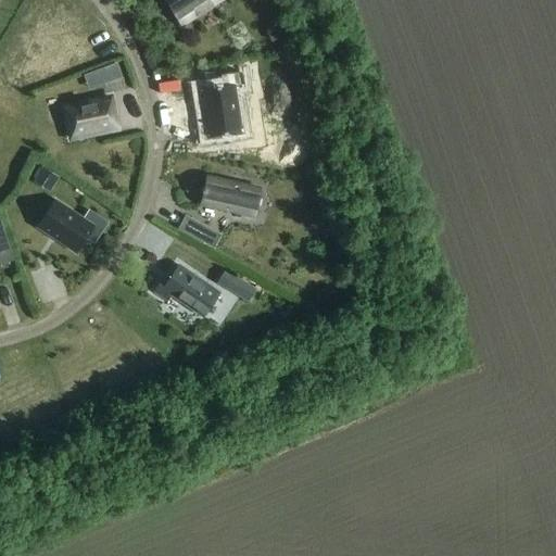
[(171,0),(165,4),(181,28),(223,0),(171,0)]
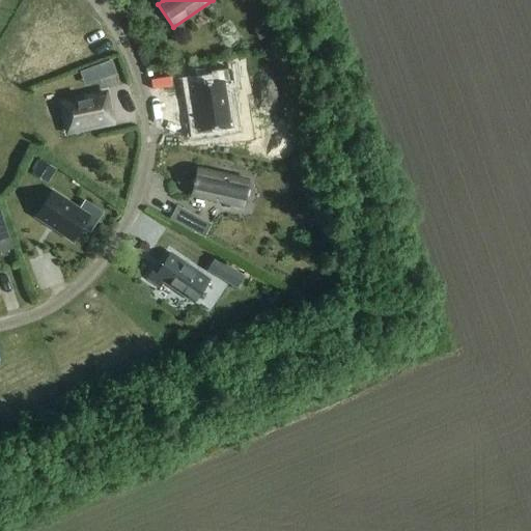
[(253,30),(259,42),(271,35),(264,24),(253,30)]
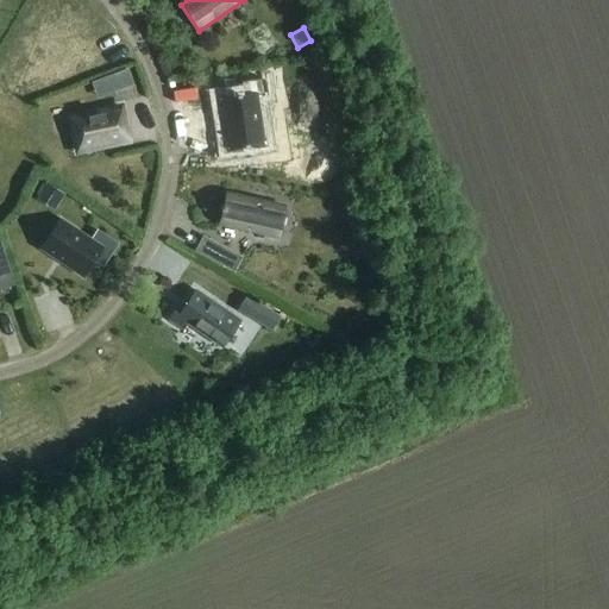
[(127,70),(110,77),(115,93),(133,86),(127,70)]
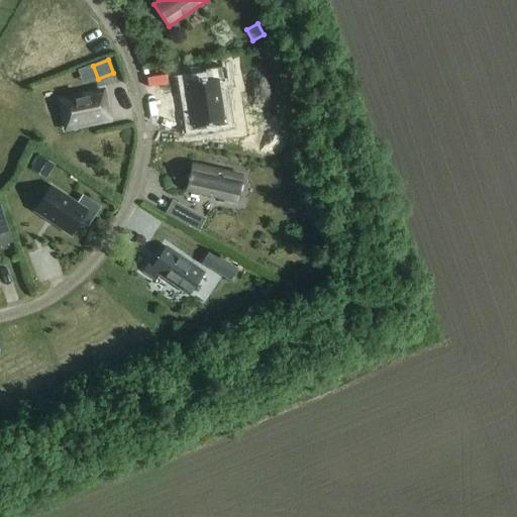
[(192,128),(222,124),(216,82),(223,81),(221,70),(200,72),(202,84),(186,86),(192,128)]
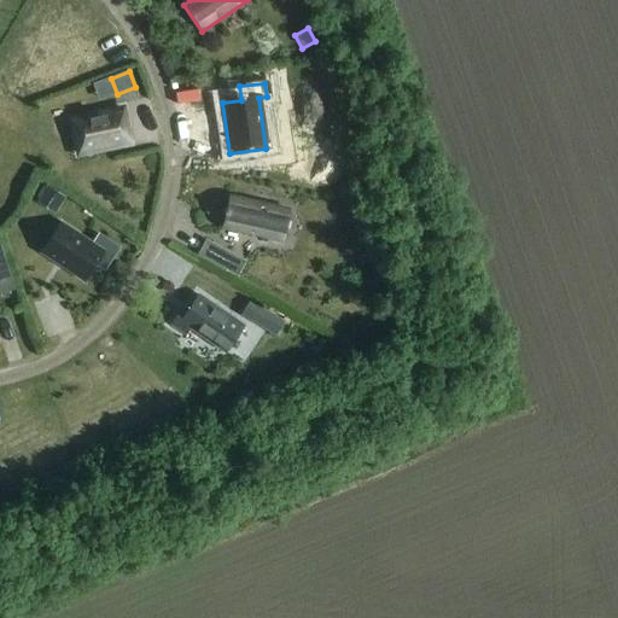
[(73,120),(80,155),(129,145),(122,110),(73,120)]
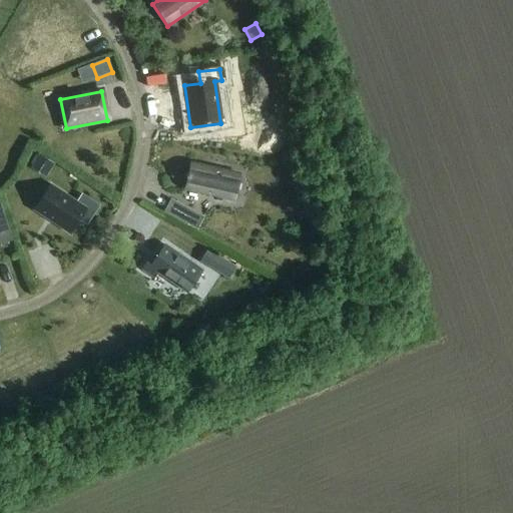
[(54,164),(39,155),(32,166),(47,176),(54,164)]
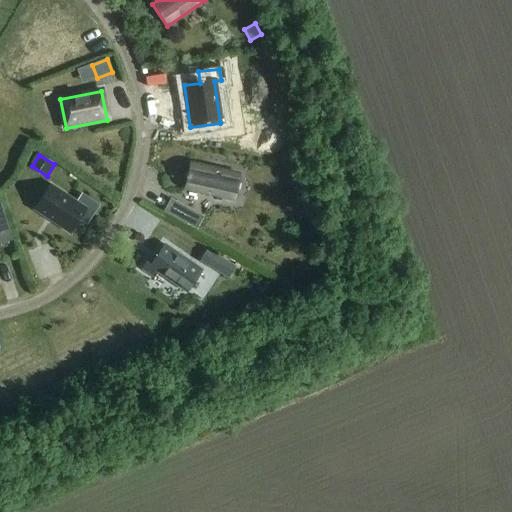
[(232,201),(238,175),(191,165),(188,176),(186,175),(185,179),(187,179),(185,190),(232,201)]
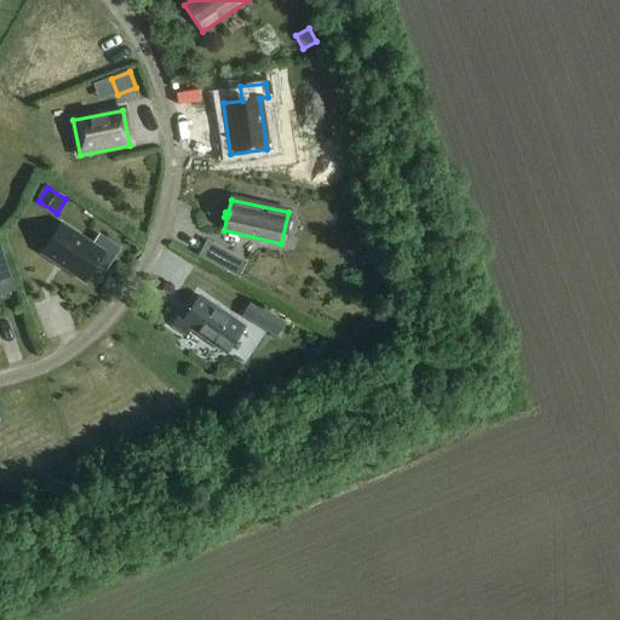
[(61,223),(39,254),(86,285),(107,253),(61,223)]
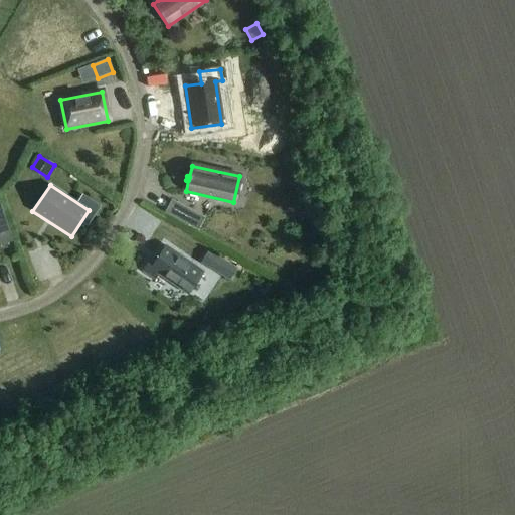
[(181,222),(187,211),(170,202),(164,213),(181,222)]
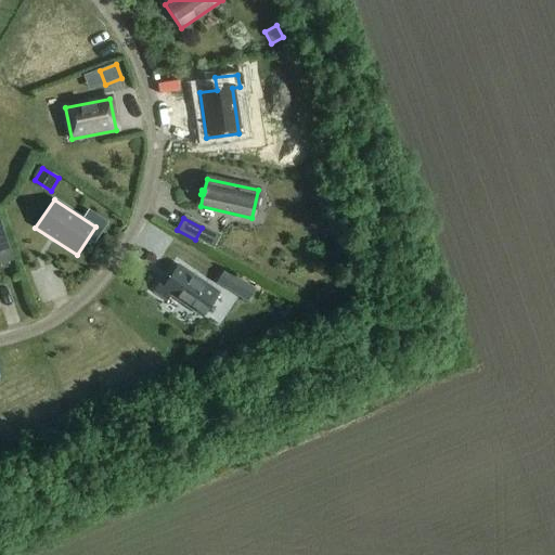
[(0,249),(0,263),(14,259),(11,247),(0,249)]
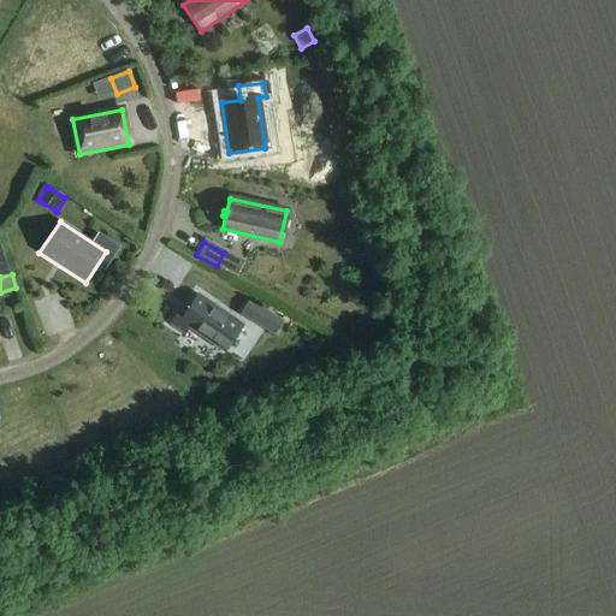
[(225,353),(243,327),(197,296),(182,319),(177,315),(171,325),(183,333),(187,327),(225,353)]
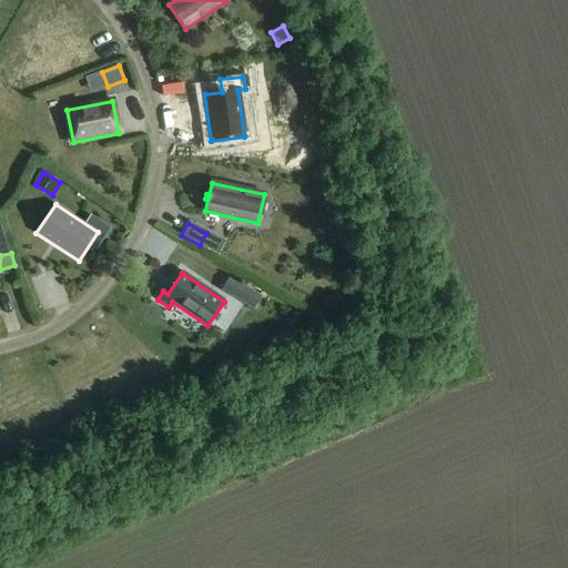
[(234,310),(240,302),(253,310),(262,295),(237,281),(231,276),(222,291),(229,295),(224,303),(234,310)]
